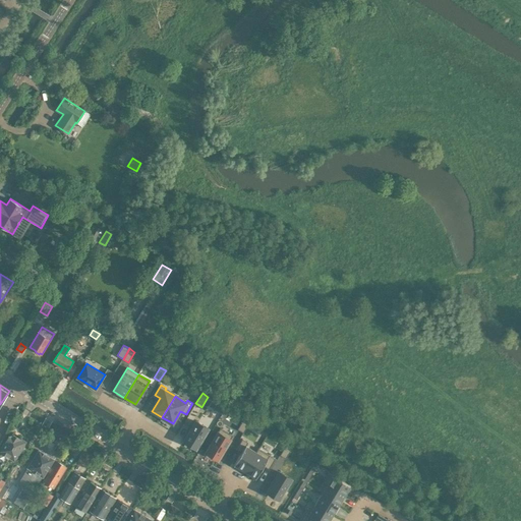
[(217,410),(222,413),(225,408),(220,405),(217,410)]
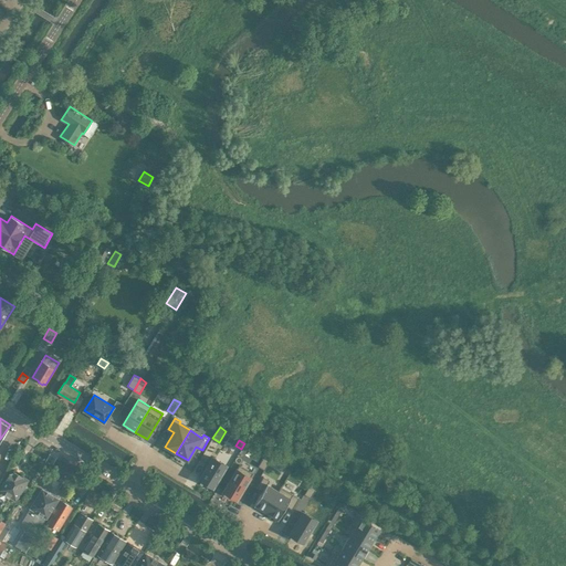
[(259,467),(264,470),(272,459),(265,454),(259,467)]
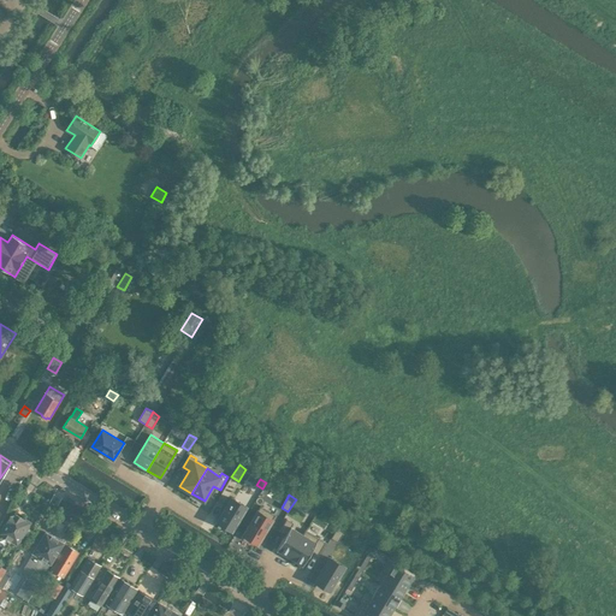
[(218,521),(232,531),(247,507),(232,498),(218,521)]
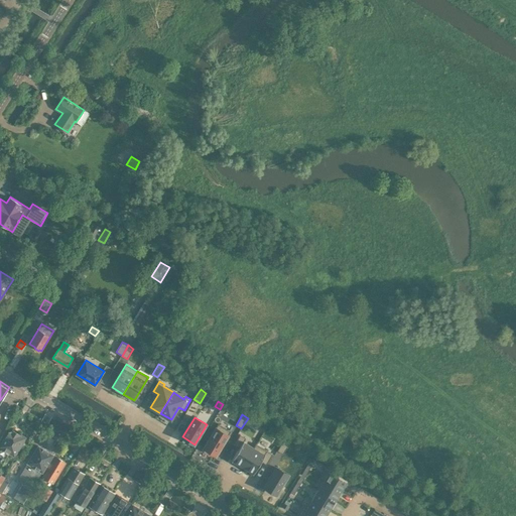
[(219,423),(204,447),(216,456),(231,431),(219,423)]
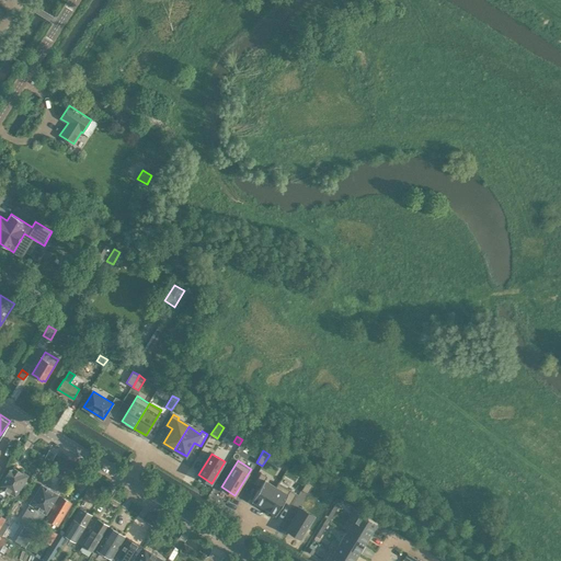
[(13,467),(10,468),(0,484),(0,485),(2,487),(0,490),(0,493),(3,496),(0,501),(0,502),(3,505),(7,499),(7,497),(10,492),(15,495),(27,476),(13,467)]
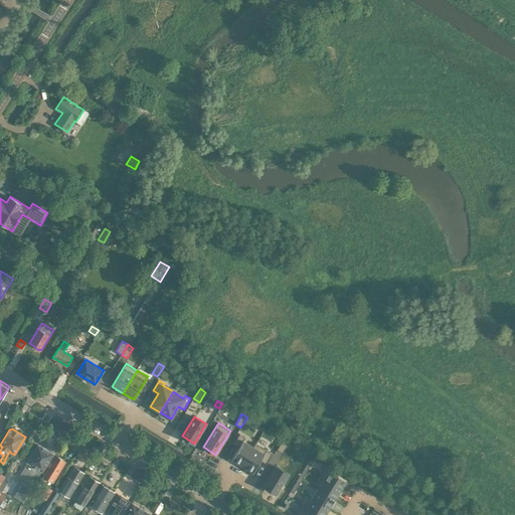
[(239,447),(231,460),(242,466),(256,444),(255,443),(253,447),(243,441),(245,437),(240,434),(233,444),(239,447)]
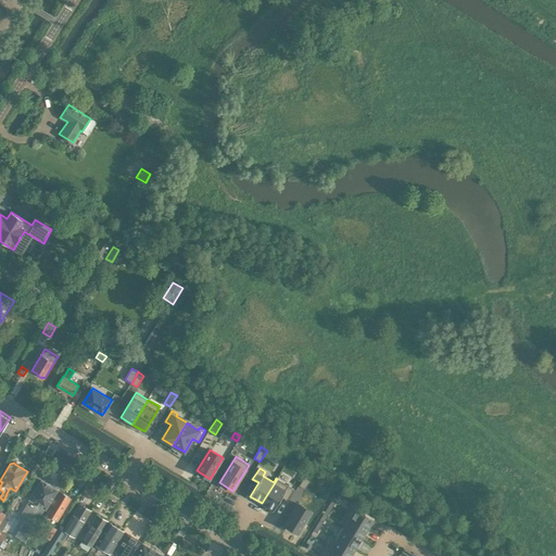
[(299,485),(305,489),(312,478),(306,475),(299,485)]
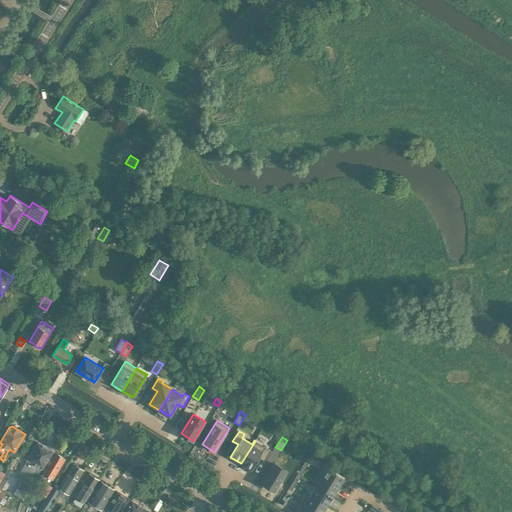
[(255,441),(241,463),(252,470),(259,457),(264,461),(270,450),(255,441)]
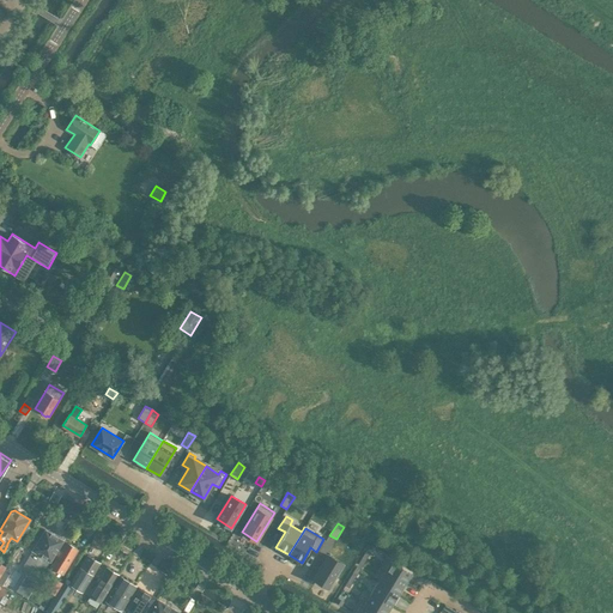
[(34,551),(28,560),(34,565),(17,590),(28,598),(64,540),(46,529),(32,551),(34,551)]
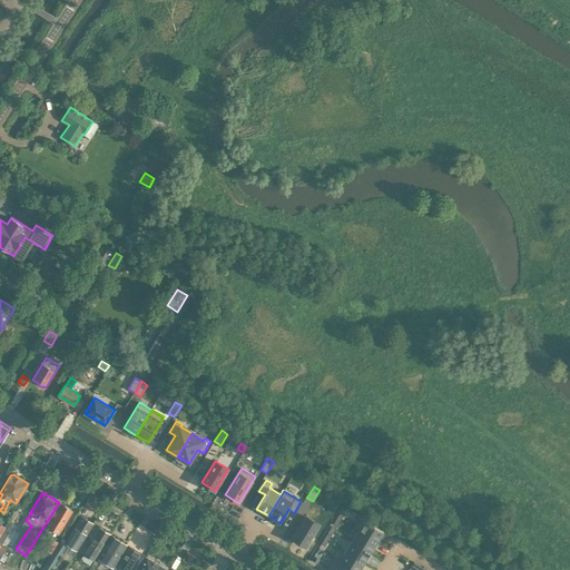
[(61,503),(47,527),(59,533),(72,511),(61,503)]
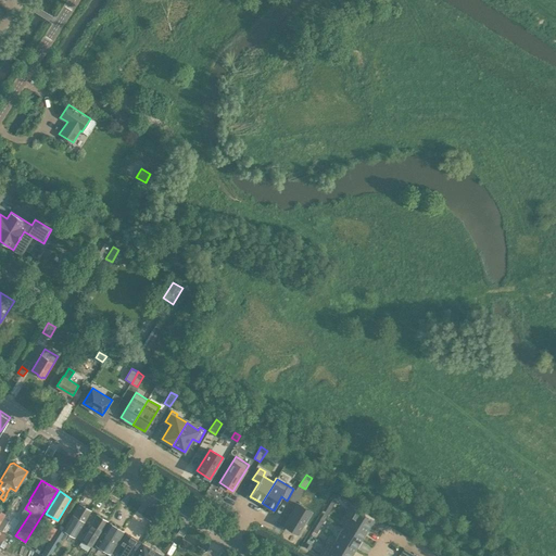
[(285,525),(299,533),(312,512),(298,503),(285,525)]
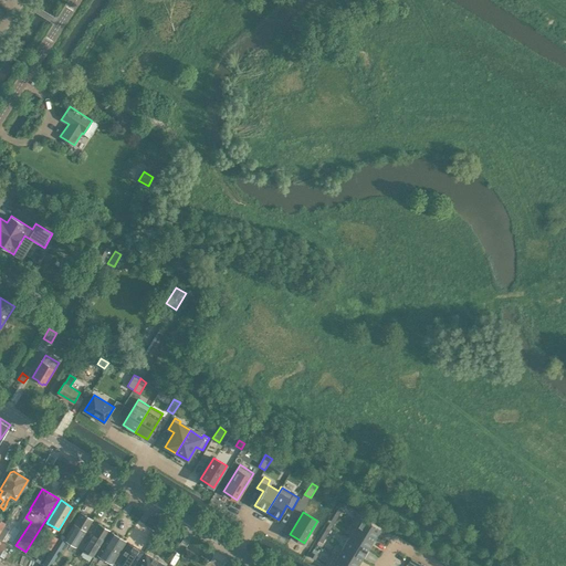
[(49,565),(48,565),(51,565),(62,548),(64,551),(65,547),(73,553),(93,520),(81,513),(64,541),(60,538),(43,563),(49,565)]
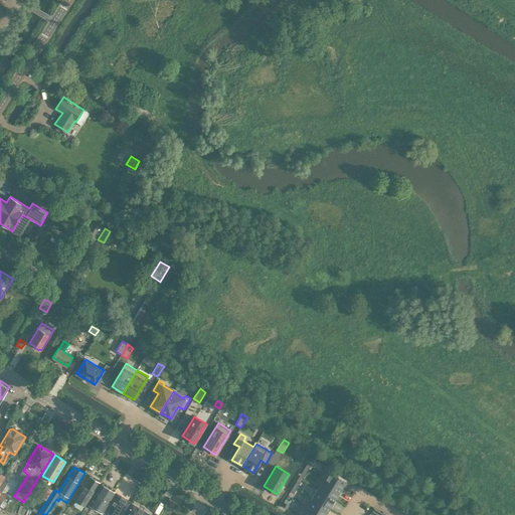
[(324,479),(341,490),(347,480),(330,470),(324,479)]
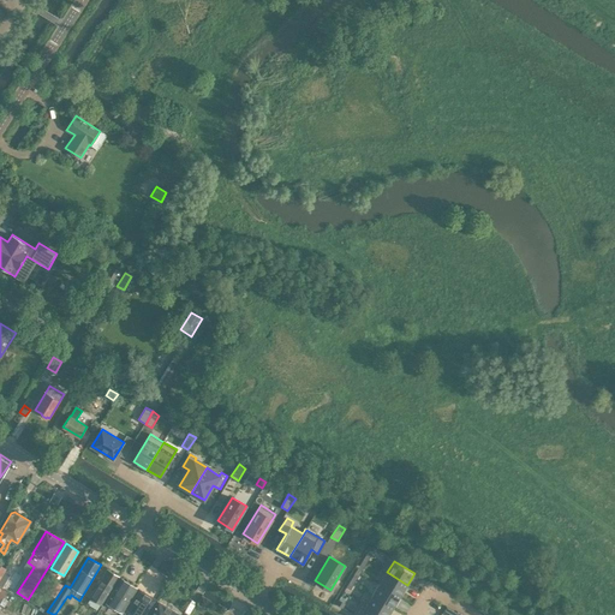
[(102,604),(119,577),(107,569),(96,586),(90,597),(102,604)]
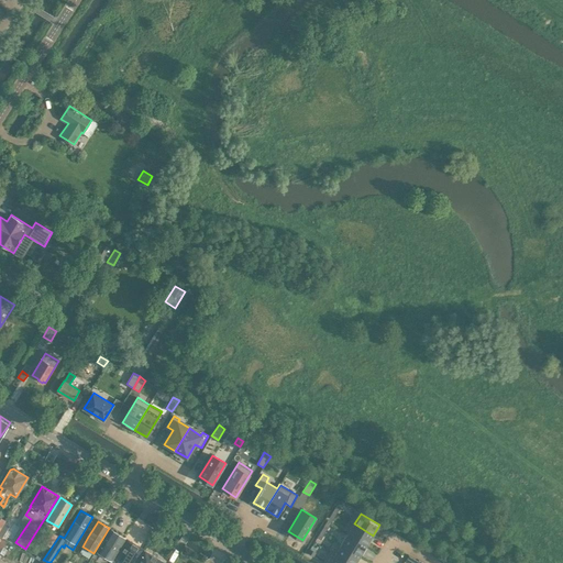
[(348,534),(366,545),(373,536),(354,523),(348,534)]
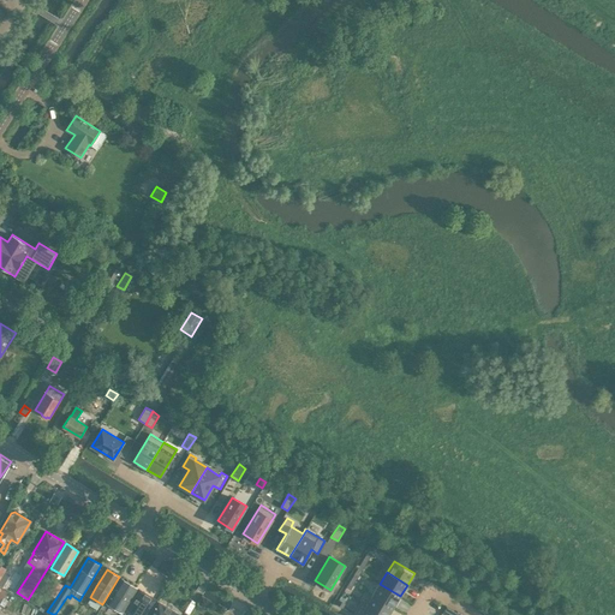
[(123,613),(137,587),(121,578),(107,603),(123,613)]
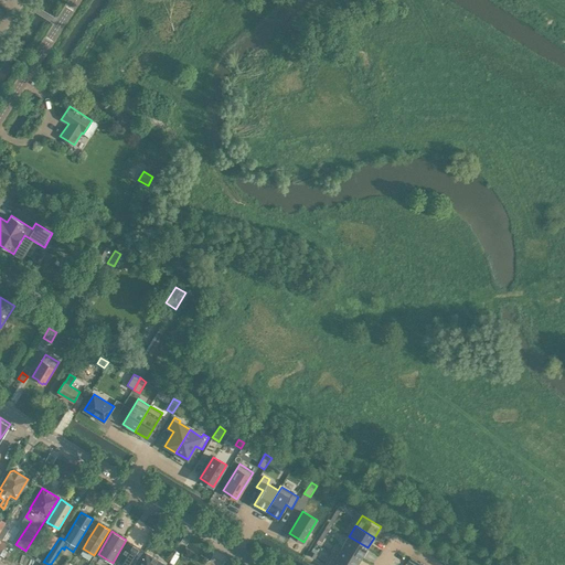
[(50,532),(42,543),(51,548),(59,537),(50,532)]
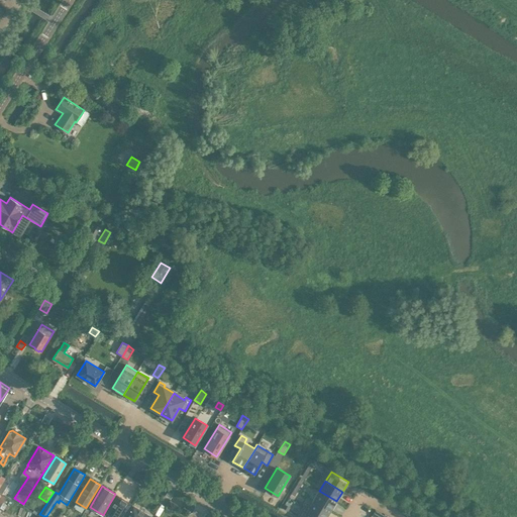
[(313,500),(331,510),(336,501),(319,491),(313,500)]
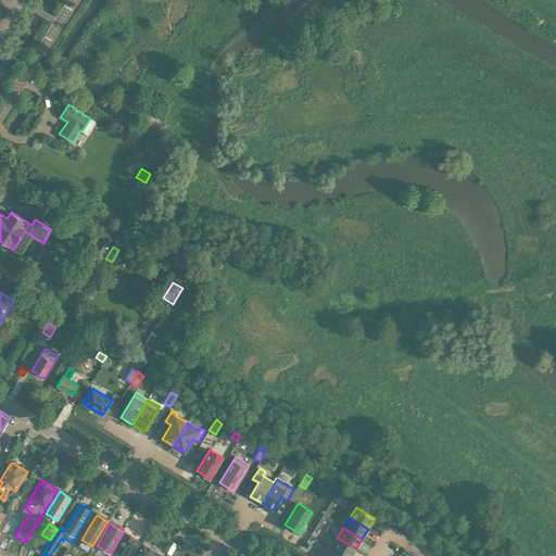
[(133,555),(141,542),(127,533),(115,551),(123,555),(133,555)]
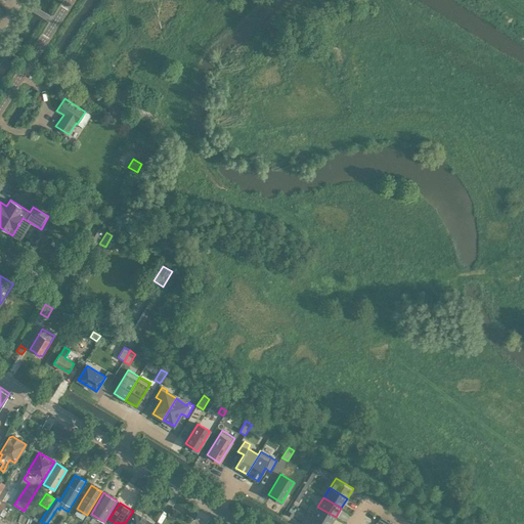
[(312,516),(324,523),(331,523),(336,517),(317,507),(312,516)]
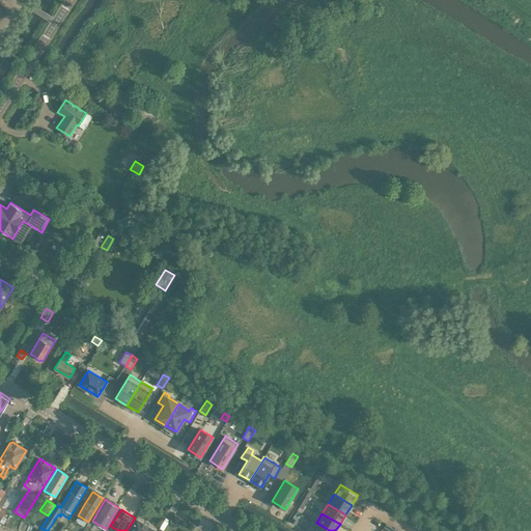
[(136,519),(128,530),(155,530),(156,530),(136,519)]
